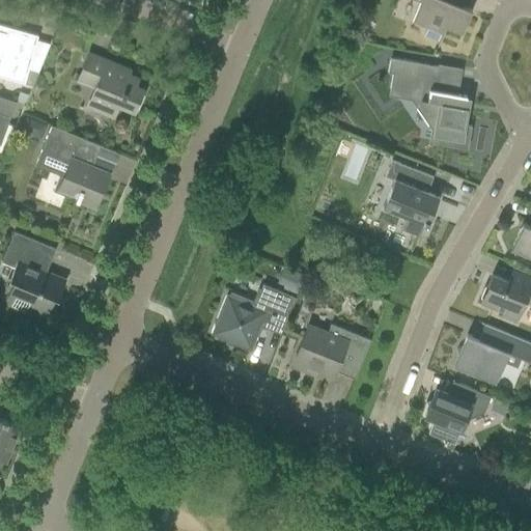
[(413,0),(419,2),(412,22),(426,28),(423,35),(437,42),(436,44),(437,44),(444,27),(460,34),(471,10),(460,6),(463,0),(413,0)]
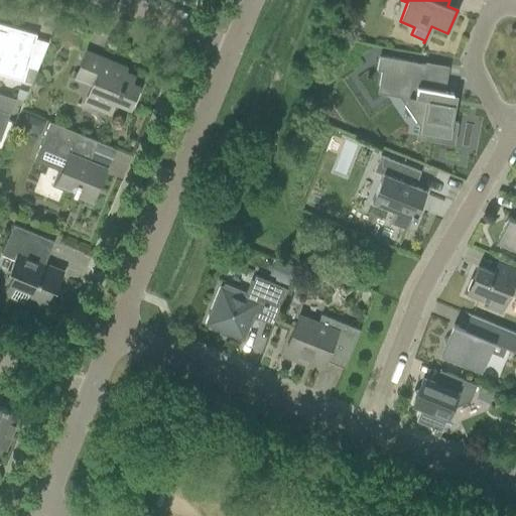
[(26,70),(30,54),(36,35),(0,24),(0,75),(30,85),(35,72),(26,70)]
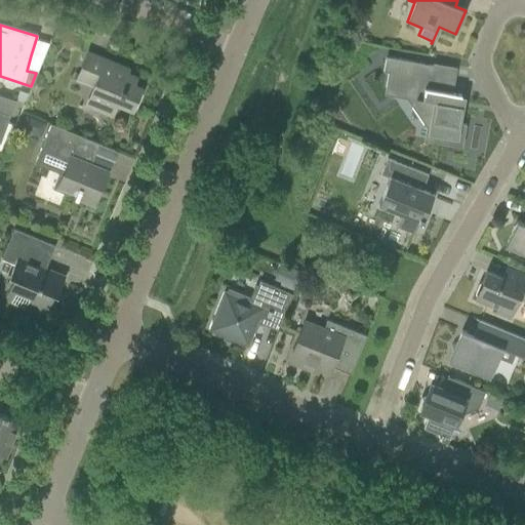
[(87,52),(79,72),(77,77),(94,84),(90,94),(102,99),(98,107),(113,112),(116,105),(131,111),(133,107),(135,108),(142,93),(139,92),(140,88),(132,85),(135,78),(110,68),(112,63),(87,52)]
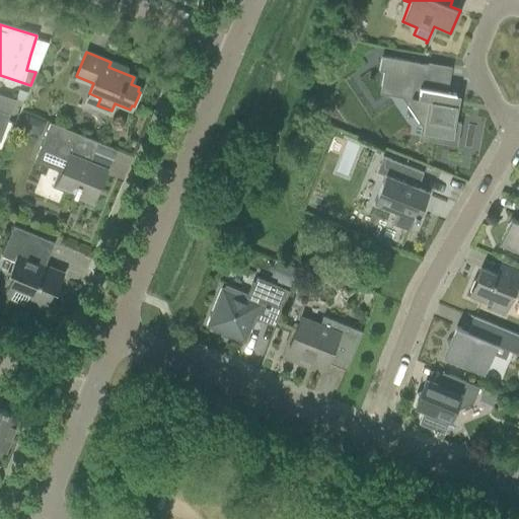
[(427,66),(406,62),(380,57),(378,71),(383,72),(380,86),(385,94),(410,98),(410,103),(421,121),(426,122),(423,139),(439,142),(440,140),(456,143),(460,124),(453,123),(456,105),(451,104),(452,95),(454,95),(455,94),(445,92),(447,79),(425,75),(427,66)]
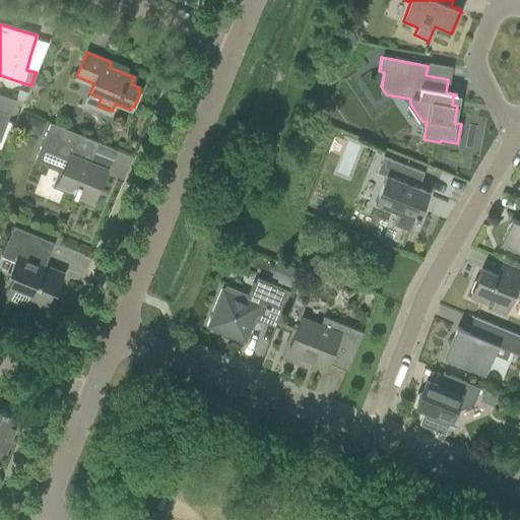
[(22,117),(17,128),(37,136),(42,124),(22,117)]
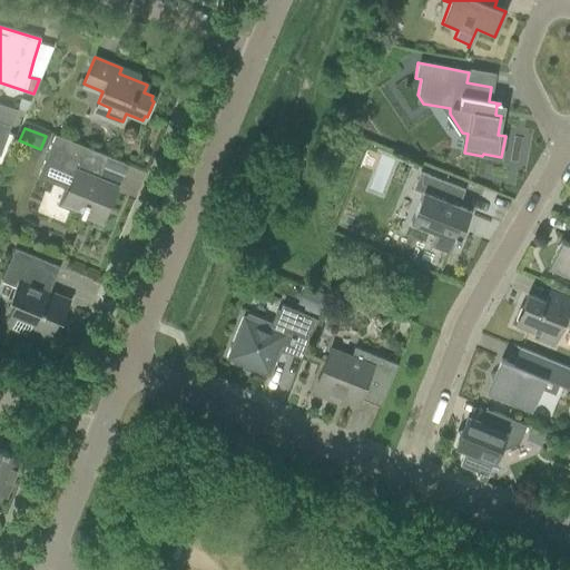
[(107,156),(86,148),(55,135),(42,165),(72,177),(67,192),(64,189),(57,205),(72,212),(74,208),(81,212),(79,215),(100,223),(114,193),(99,187),(102,180),(98,178),(107,156)]
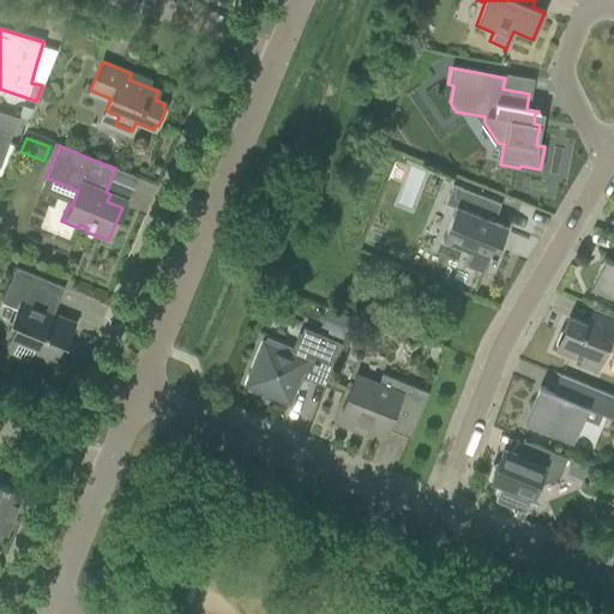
[(500,205),(477,196),(452,185),(444,204),(455,209),(441,241),(469,252),(463,265),(483,274),(488,260),(493,262),(495,257),(494,257),(506,228),(493,223),(500,205)]
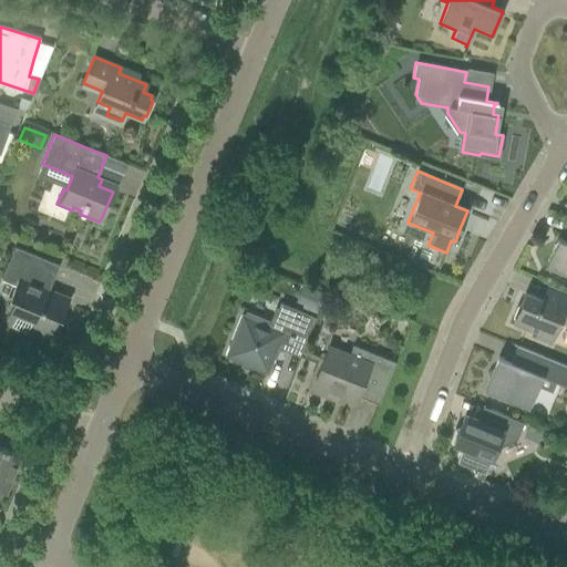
[(554,245),(544,269),(565,277),(566,278),(566,244),(565,249),(554,245)]
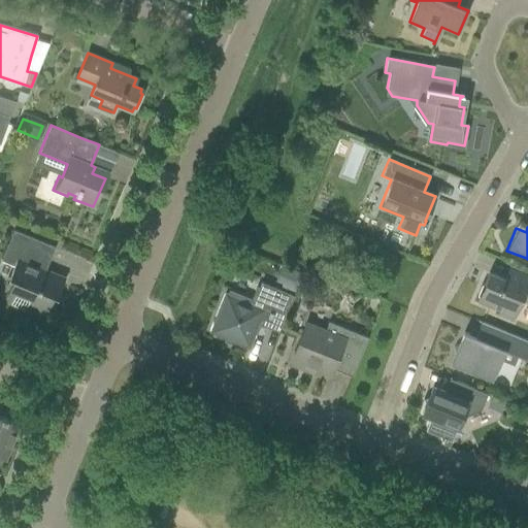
[(55,248),(35,239),(12,230),(0,261),(13,266),(8,278),(11,284),(5,298),(11,301),(9,305),(25,311),(26,307),(45,315),(53,296),(57,297),(62,284),(48,278),(44,271),(55,248)]
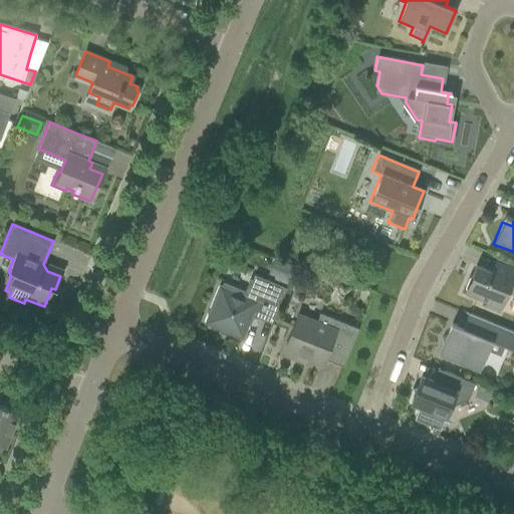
[(513,265),(496,258),(496,259),(506,263),(500,276),(476,266),(464,293),(486,301),(485,306),(498,311),(506,292),(513,295),(513,265)]
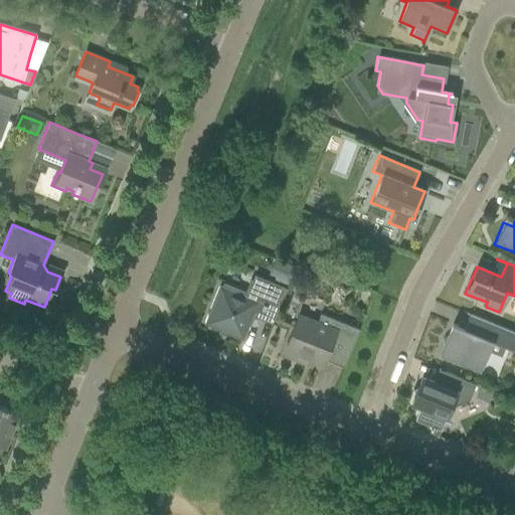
[(280,265),(275,278),(286,283),(291,270),(280,265)]
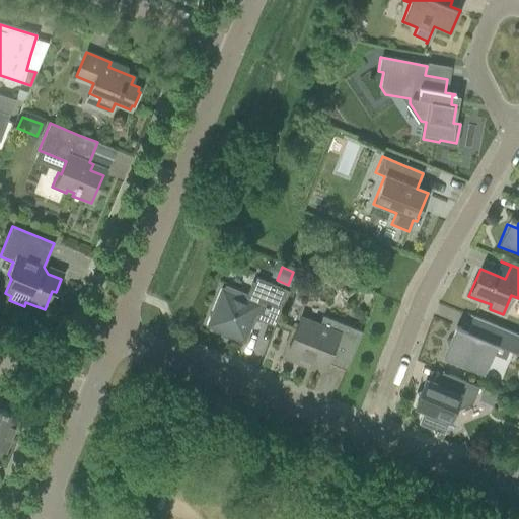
[(288,291),(275,286),(255,278),(247,299),(221,289),(206,326),(220,332),(221,329),(230,334),(229,336),(243,342),(254,314),(275,323),(283,304),(288,291)]
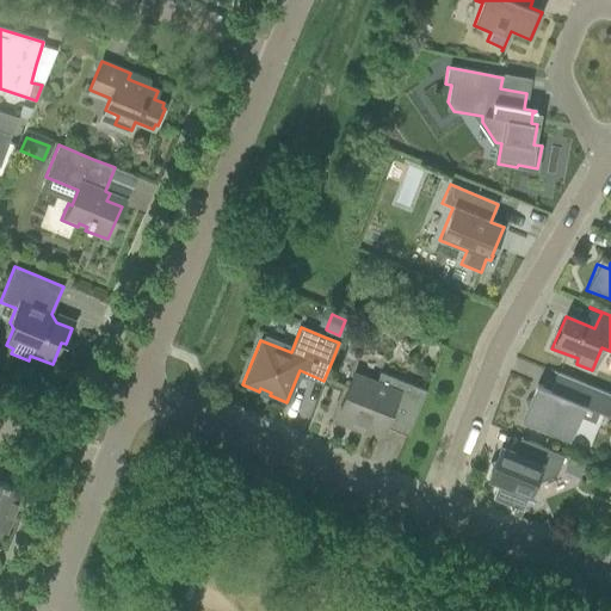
[(353,374),(345,395),(337,417),(340,418),(338,423),(358,431),(359,426),(382,434),(384,427),(406,436),(405,437),(406,437),(425,392),(402,382),(380,372),(376,383),(353,374)]
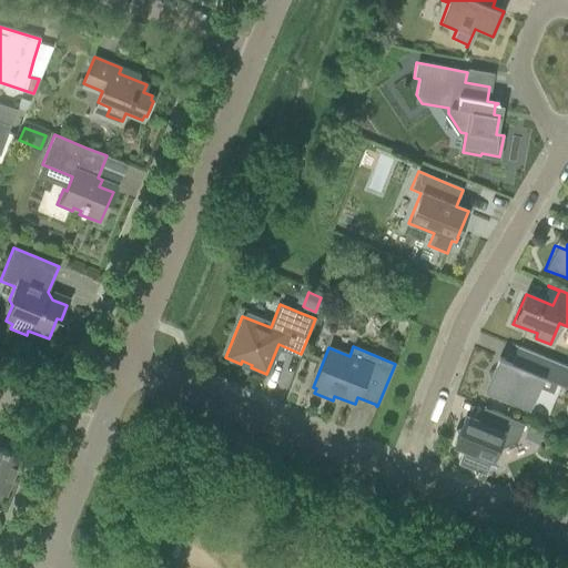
[(487,374),(488,382),(484,393),(529,412),(543,377),(566,387),(567,381),(567,367),(537,355),(517,347),(510,363),(498,357),(493,369),(487,374)]
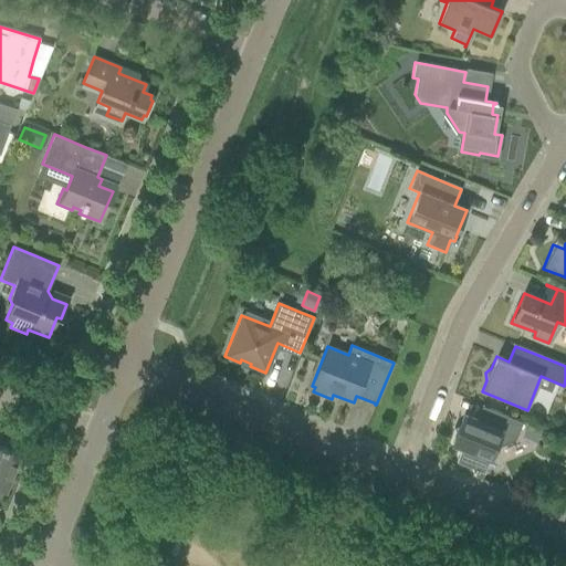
[(522,422),(489,409),(483,423),(463,415),(459,426),(453,428),(456,433),(451,443),(461,448),(456,462),(472,469),(471,472),(478,474),(479,472),(484,474),(495,448),(514,440),(522,422)]
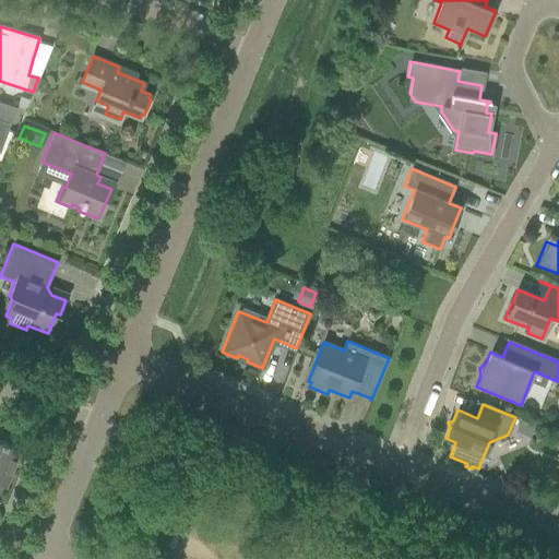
[(0,487),(1,487),(4,488),(21,450),(0,441),(0,487)]
